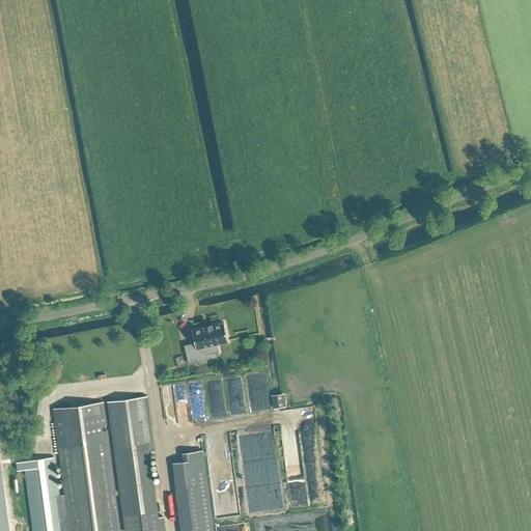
[(204,327),(196,329),(192,330),(198,356),(188,358),(189,364),(206,359),(204,346),(228,341),(223,322),(212,325),(212,324),(203,326),(204,327)]
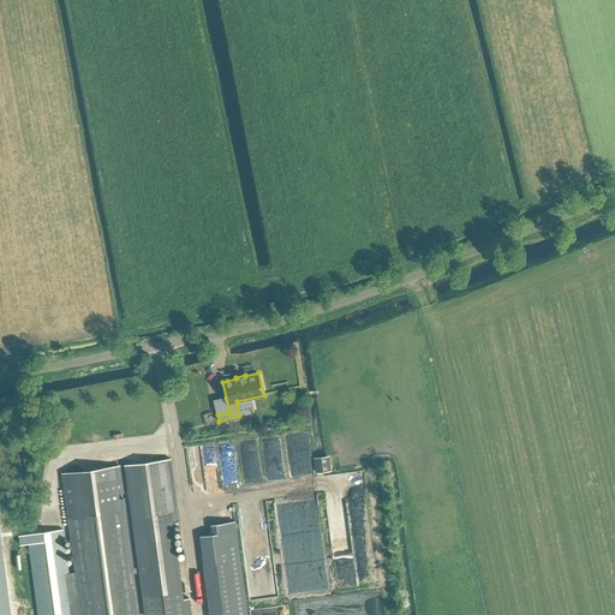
[(221,470),(214,445),(201,448),(208,473),(221,470)]
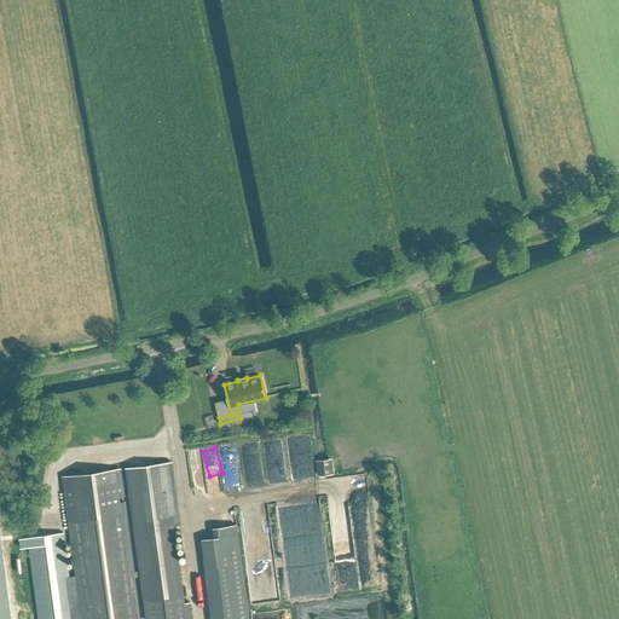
[(316,461),(317,475),(330,473),(329,458),(316,461)]
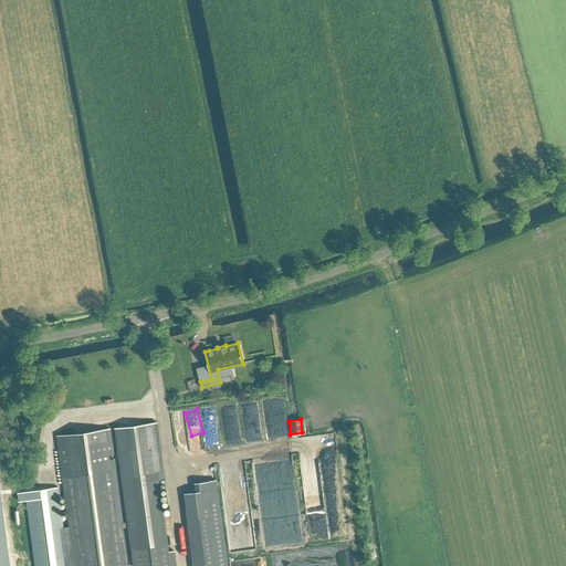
[(168,549),(156,464),(152,423),(116,428),(122,469),(128,522),(122,523),(114,470),(108,428),(56,435),(69,527),(64,528),(59,486),(27,492),(18,493),(19,502),(28,501),(35,565),(127,565),(123,527),(129,527),(133,556),(134,565),(176,565),(174,548),(168,549)]
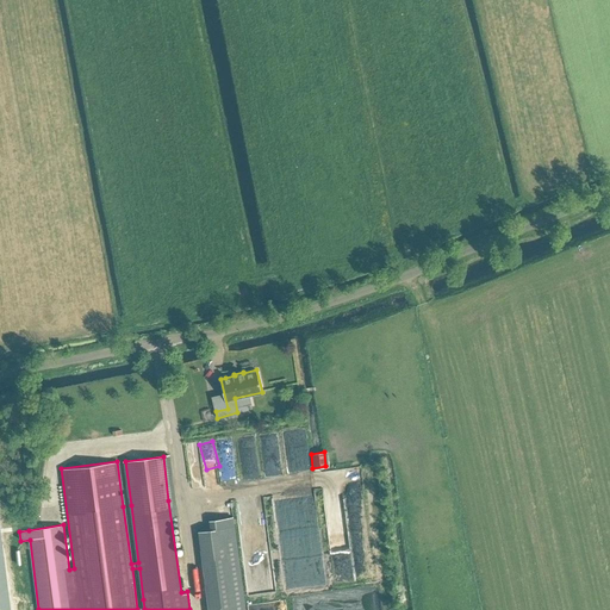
[(213,529),(199,530),(209,609),(244,609),(234,526),(223,528),(222,517),(211,520),(213,529)]
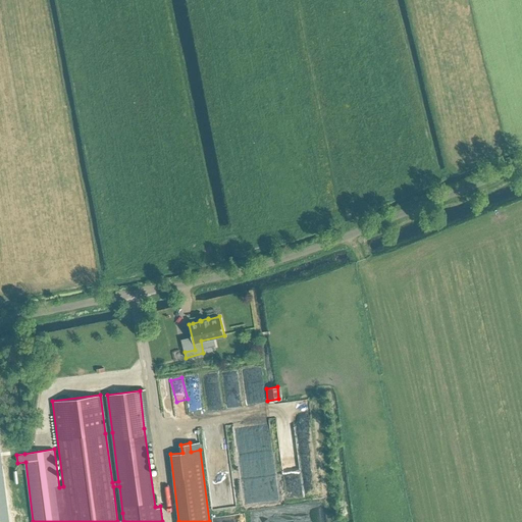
[(0,521),(8,521),(0,460),(0,521)]
